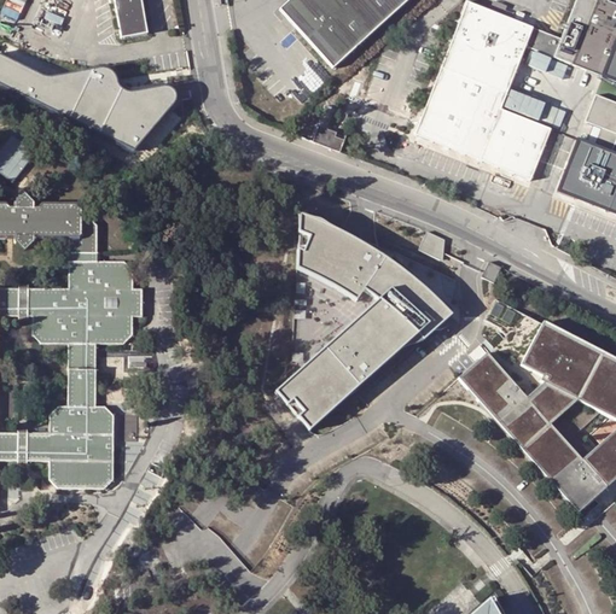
[(112,0),(122,47),(140,44),(143,13),(140,0),(112,0)]
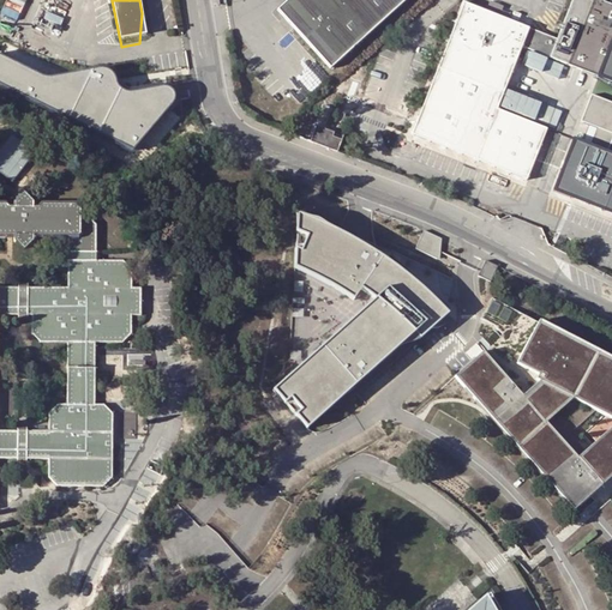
[(289,0),(279,10),(331,68),(407,0),(289,0)]
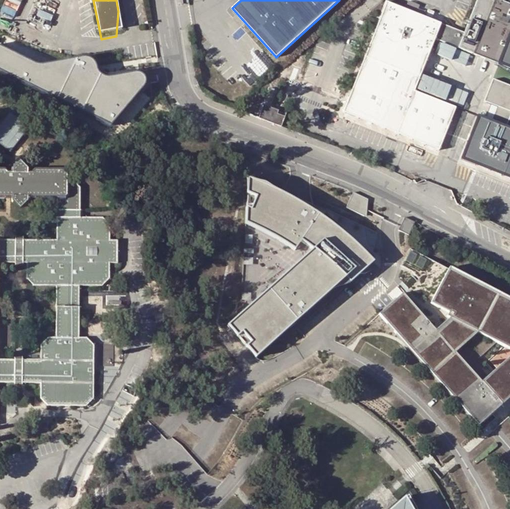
[(509,4),(499,0),(478,0),(459,48),(509,68),(509,129),(479,117),(462,159),(509,177),(509,4)]
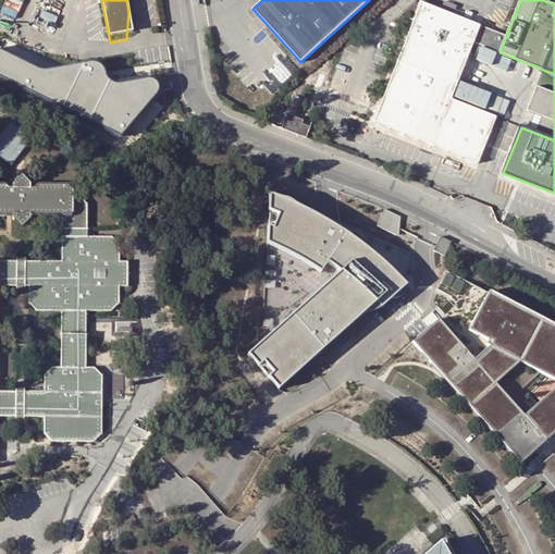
[(421,3),(374,122),(478,163),(496,118),(451,100),(463,71),(468,57),(480,26),(421,3)]
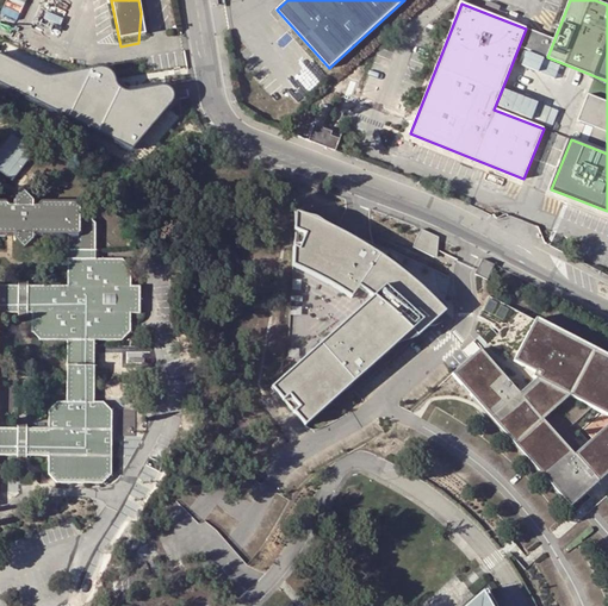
[(39,64),(11,51),(8,57),(37,72),(39,64)]
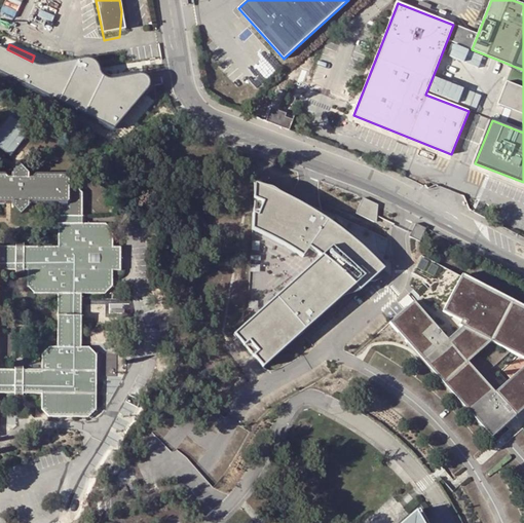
[(7,49),(3,58),(29,69),(32,62),(7,49)]
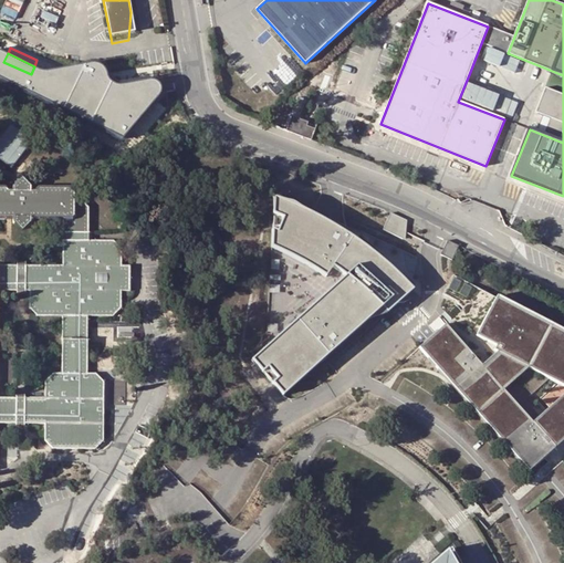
[(480,60),(476,58),(470,72),(474,74),(480,60)]
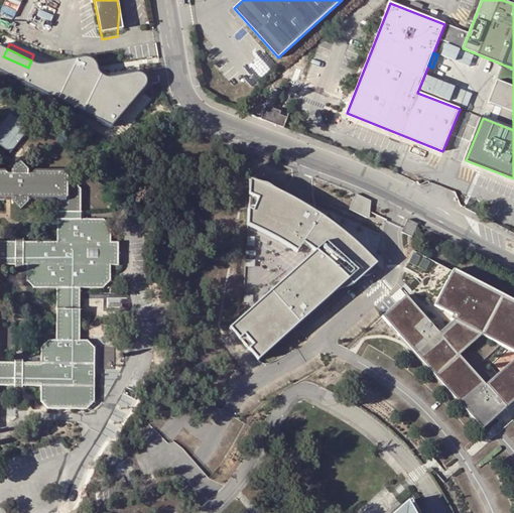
[(493,113),(513,119),(513,82),(498,78),(490,99),(497,101),(493,113)]
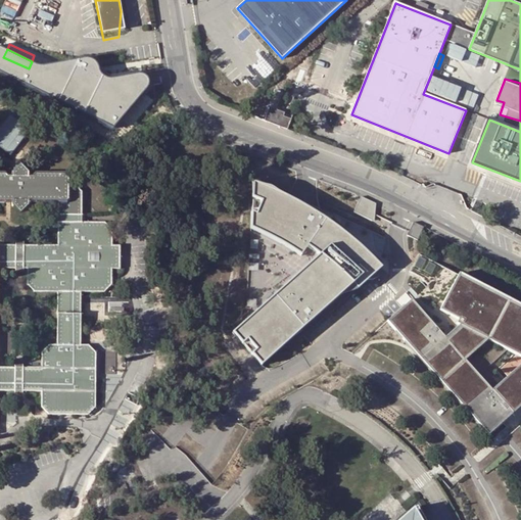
[(270,107),(265,122),(288,130),(292,120),(284,116),(285,113),(270,107)]
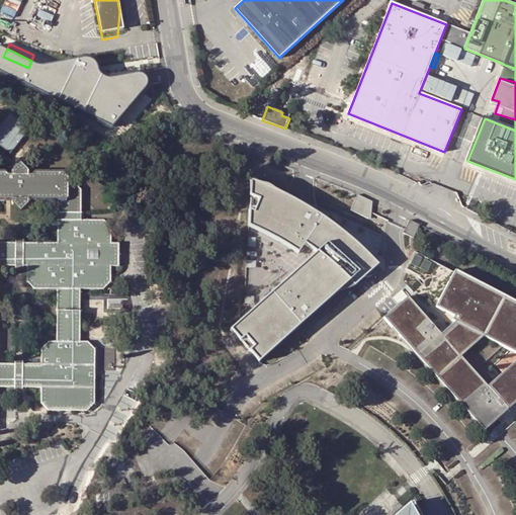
[(12,110),(0,124),(0,140),(11,150),(30,126),(12,110)]
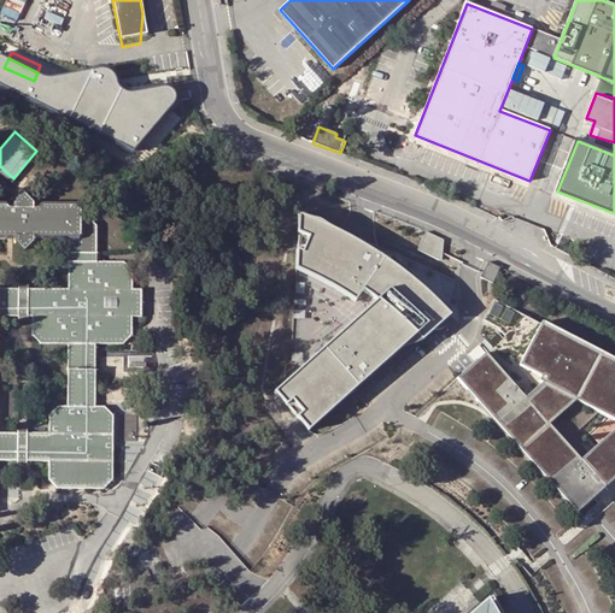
[(589,137),(587,143),(613,151),(614,143),(589,137)]
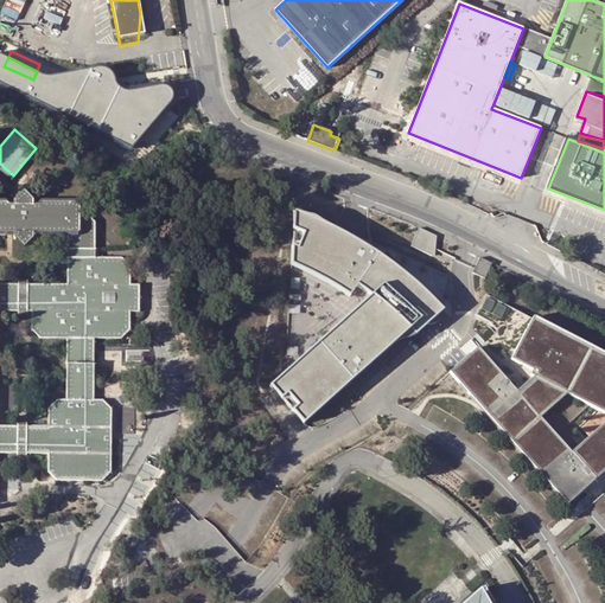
[(0,498),(5,499),(5,448),(57,448),(57,466),(67,475),(112,475),(121,467),(121,404),(112,395),(103,395),(103,333),(131,333),(140,325),(140,306),(148,306),(148,278),(140,278),(140,262),(131,252),(104,252),(104,216),(91,203),(90,199),(87,194),(50,194),(48,197),(43,197),(43,194),(33,185),(23,194),(23,197),(18,197),(16,194),(0,193),(0,498)]
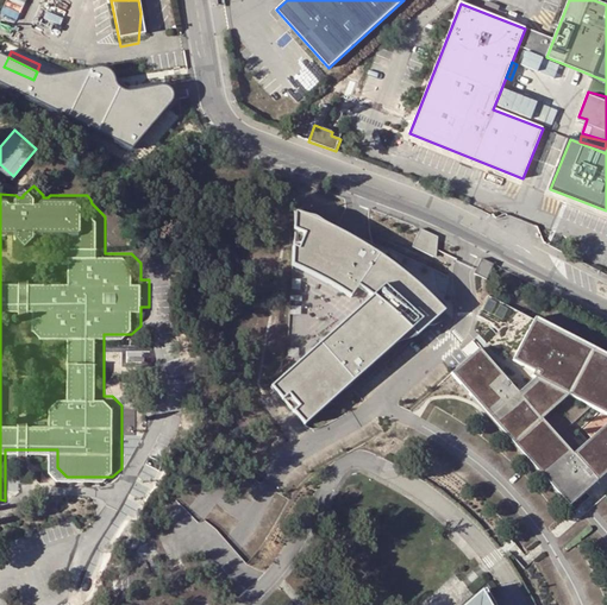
[(287,371),(280,382),(310,417),(414,325),(418,331),(449,304),(438,296),(423,282),(412,272),(398,260),(385,251),(370,243),(356,232),(340,225),(329,219),(315,212),(299,209),(287,371)]
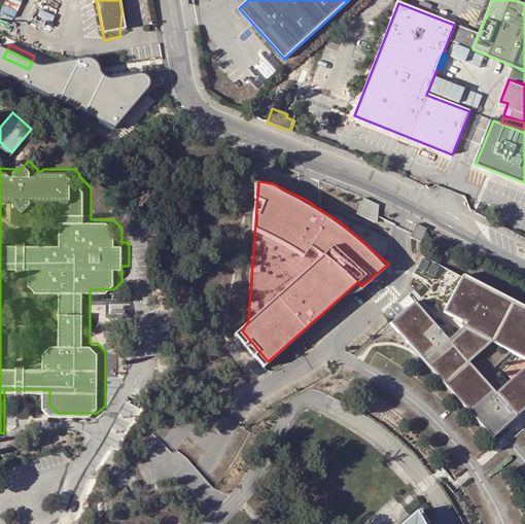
[(365,196),(360,212),(378,217),(383,201),(365,196)]
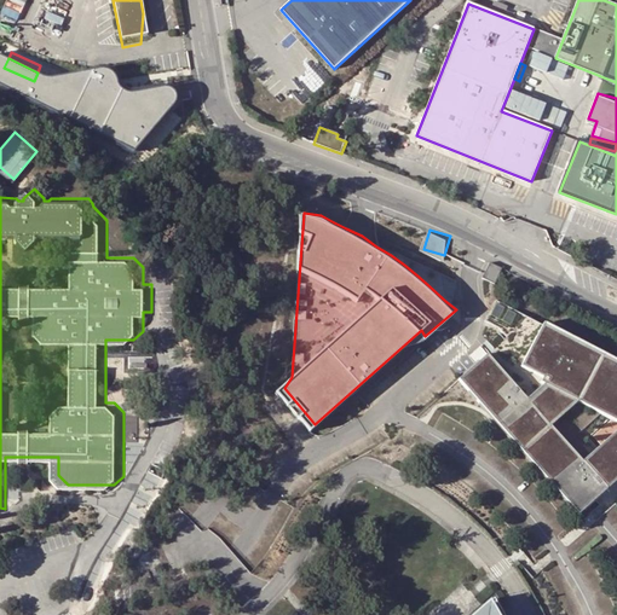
[(503,266),(491,260),(484,276),(495,282),(503,266)]
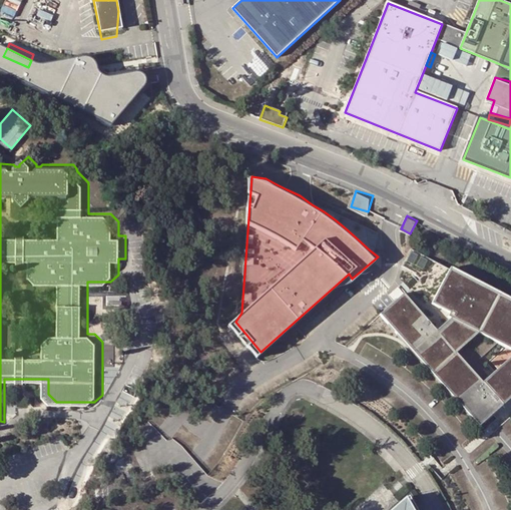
[(415,277),(399,291),(375,312),(476,423),(510,390),(510,299),(405,245),(397,264),(408,269),(415,277)]
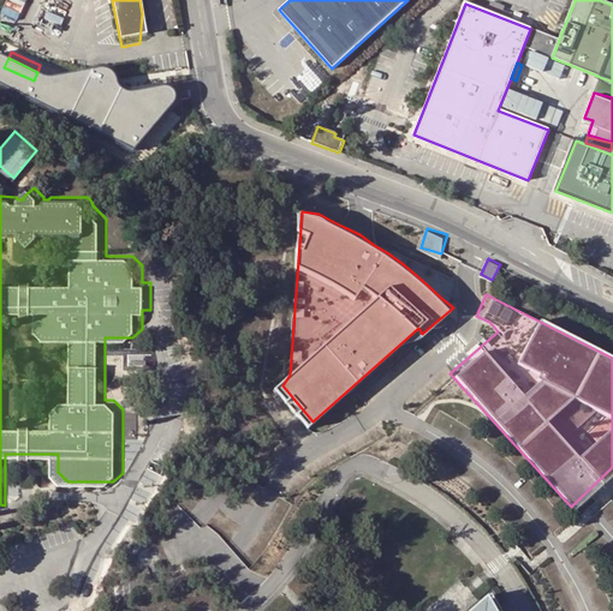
[(498,610),(487,592),(464,610),(498,610)]
